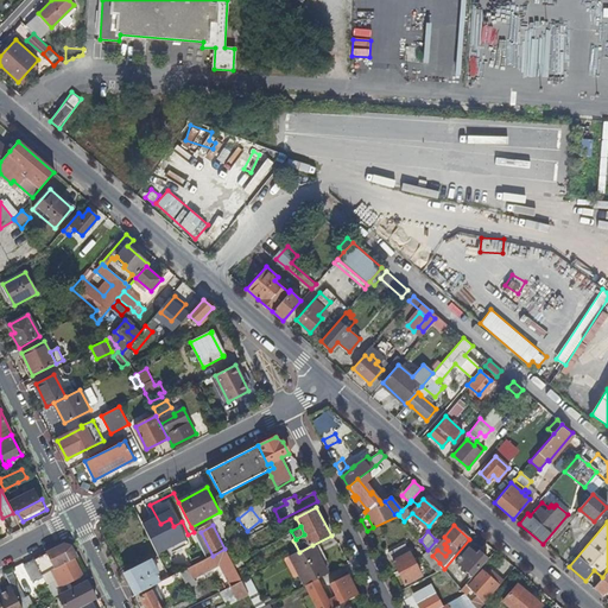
[(168,533),(158,538),(154,540),(159,548),(172,542),(168,533)]
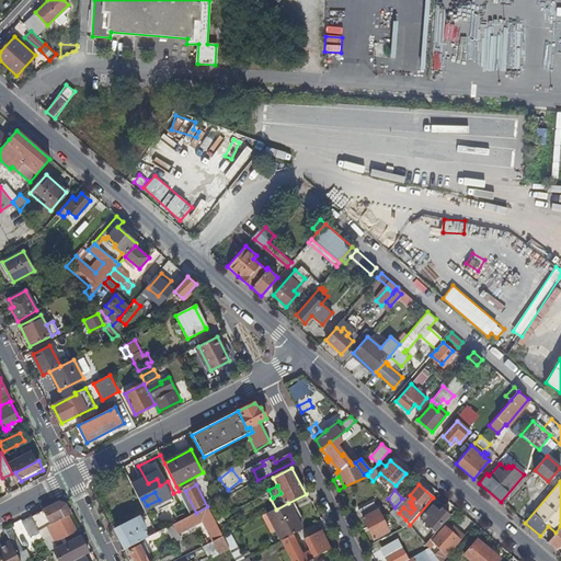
[(382,519),(381,516),(374,502),(358,510),(374,540),(389,531),(382,519)]
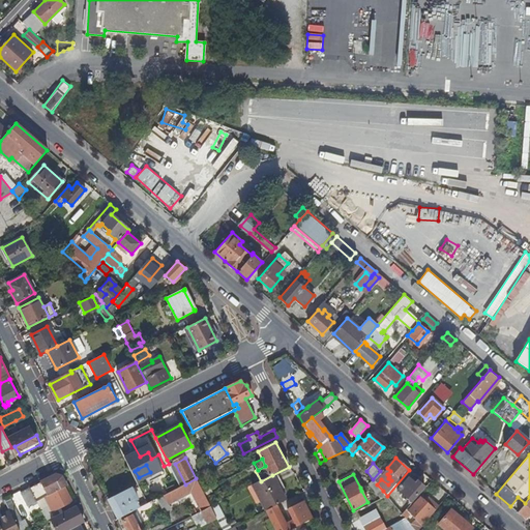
[(27,506),(36,502),(45,498),(52,512),(60,508),(71,502),(63,488),(66,487),(61,476),(56,475),(21,493),(27,506)]
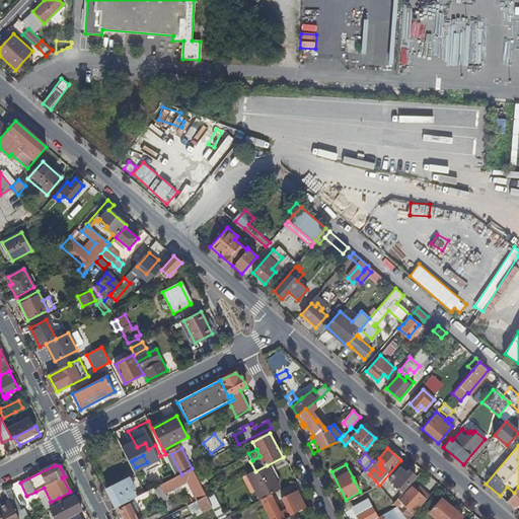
[(280,490),(267,465),(255,471),(247,475),(261,500),(273,494),(278,491),(280,490)]
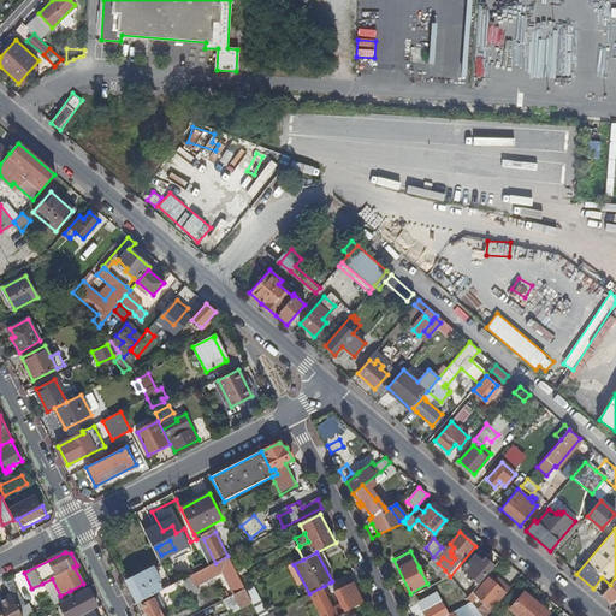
[(223,570),(235,594),(244,588),(227,556),(215,563),(209,566),(191,575),(196,586),(215,576),(214,574),(223,570)]
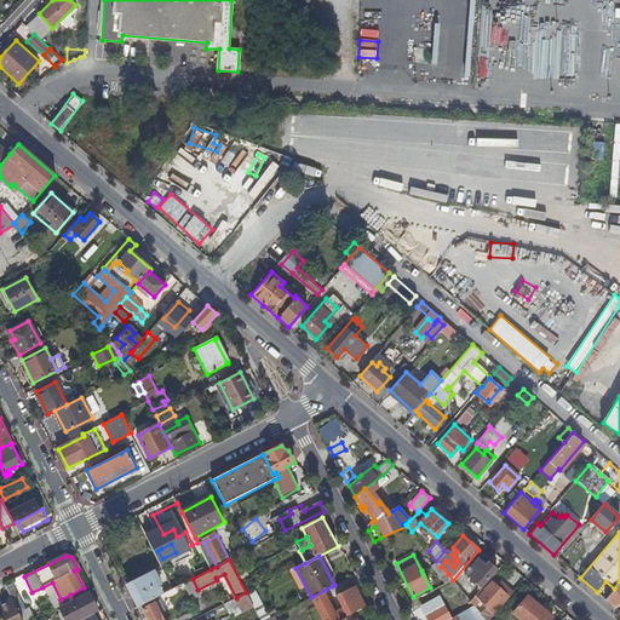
[(465,574),(481,587),(497,569),(488,562),(486,566),(478,560),(465,574)]
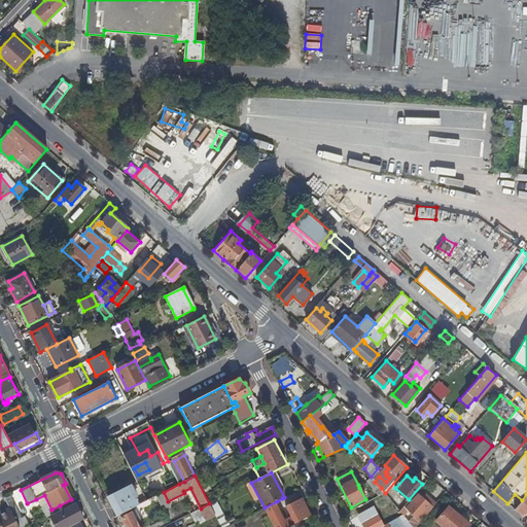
[(367,482),(379,495),(385,493),(381,488),(375,482),(372,478),(367,482)]
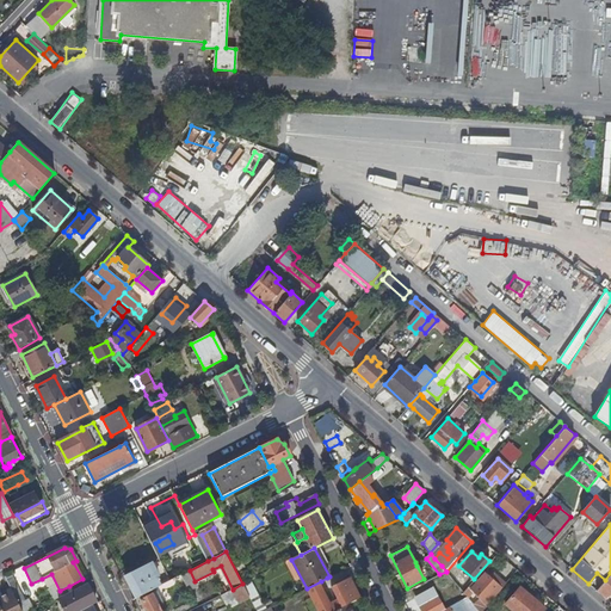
[(508,580),(517,571),(508,562),(500,572),(508,580)]
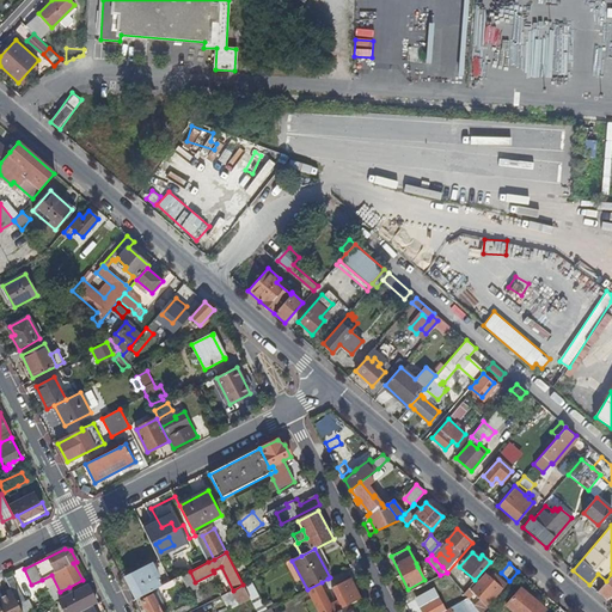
[(155,579),(159,577),(152,564),(126,579),(136,599),(160,587),(155,579)]
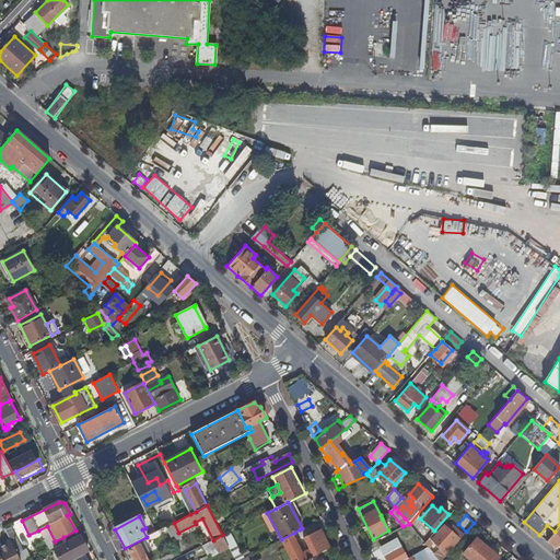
[(178,533),(174,523),(167,526),(174,541),(181,537),(178,533)]
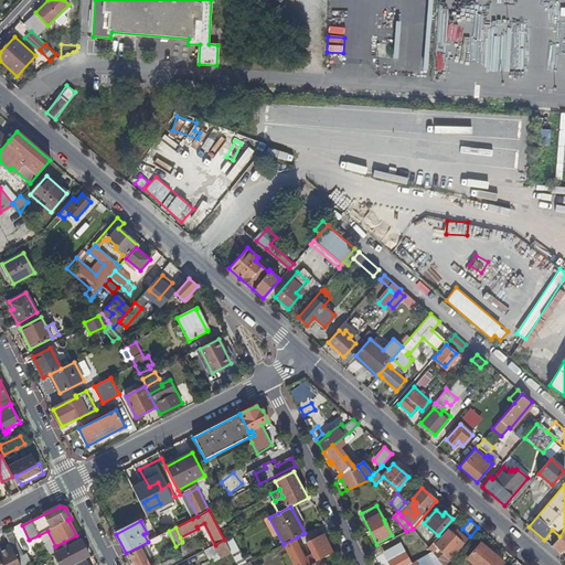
[(22,556),(9,529),(3,532),(10,545),(17,560),(22,556)]
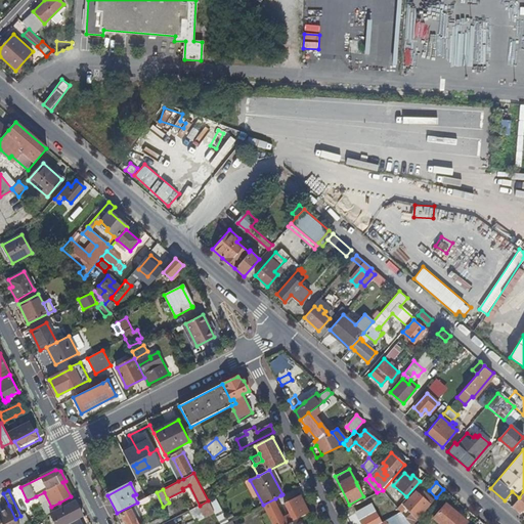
[(296,497),(292,490),(282,494),(280,495),(287,508),(281,511),(285,516),(290,513),(293,520),(308,513),(300,495),(296,497)]
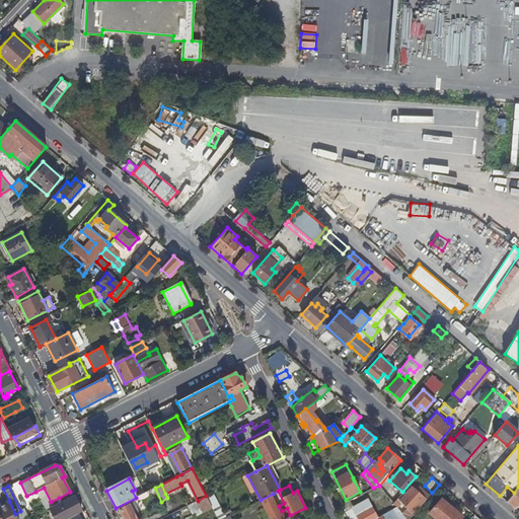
[(518,487),(514,493),(507,502),(515,509),(518,504),(518,487)]
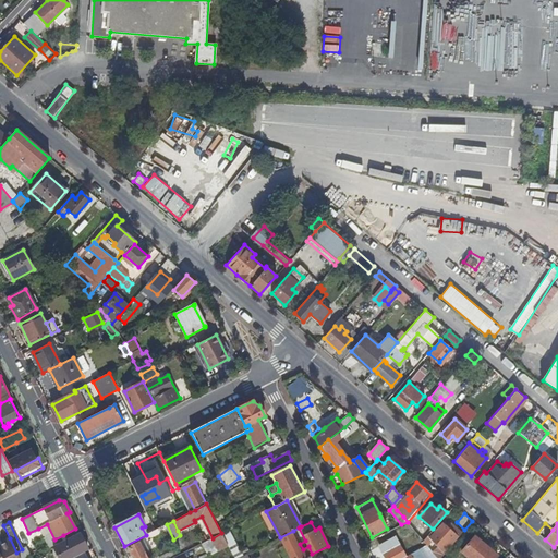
[(55,540),(47,524),(38,529),(48,548),(65,540),(63,535),(55,540)]
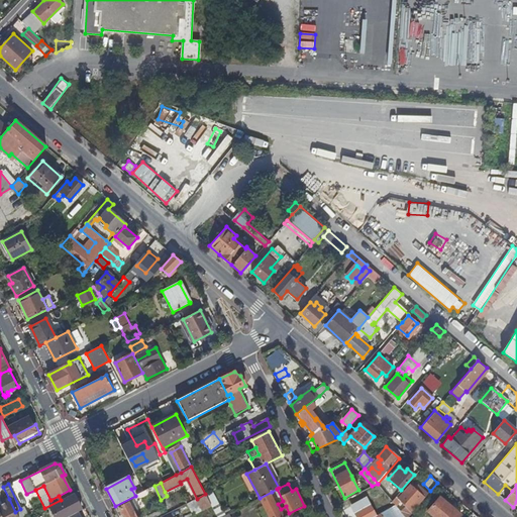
[(141,498),(154,491),(151,486),(139,492),(141,498)]
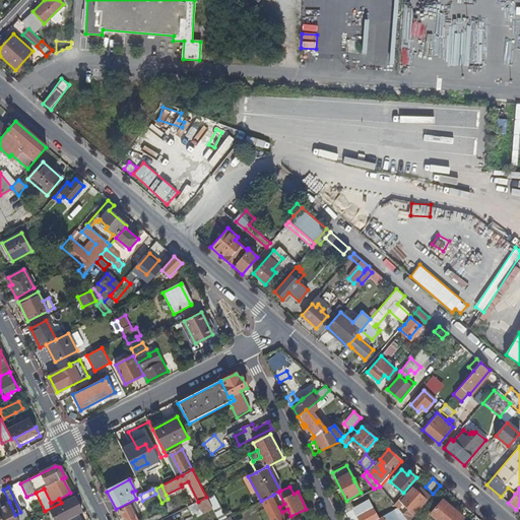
[(400,502),(399,500),(395,505),(398,508),(400,506),(403,509),(405,507),(414,515),(427,501),(412,489),(408,494),(400,502)]
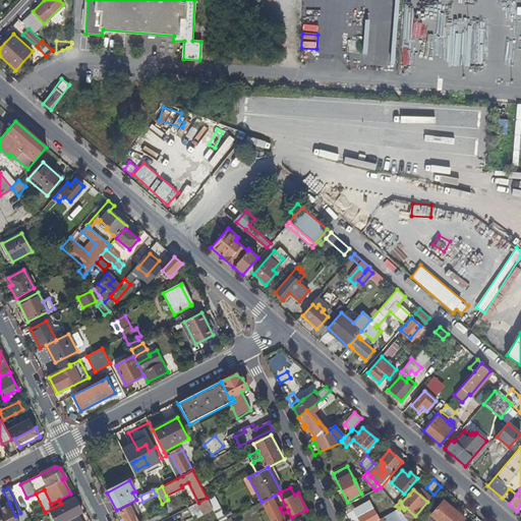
[(262,502),(271,520),(285,520),(286,520),(283,513),(280,508),(274,496),(262,502)]
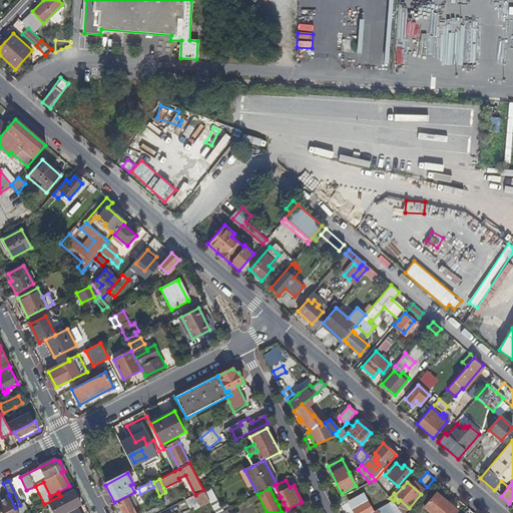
[(67,512),(77,508),(81,506),(73,490),(49,502),(53,511),(55,510),(56,512),(67,512)]
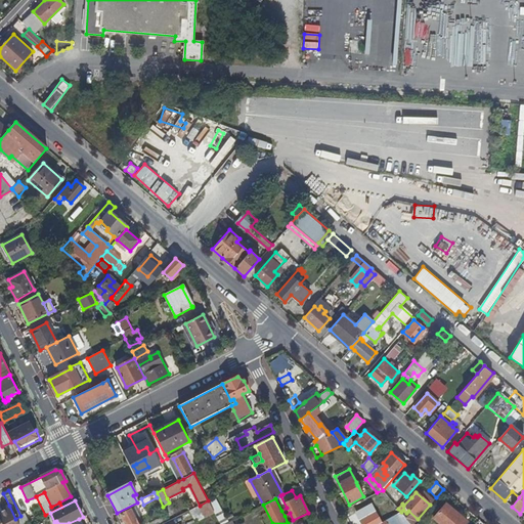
[(195,521),(214,512),(208,500),(200,506),(190,510),(195,521)]
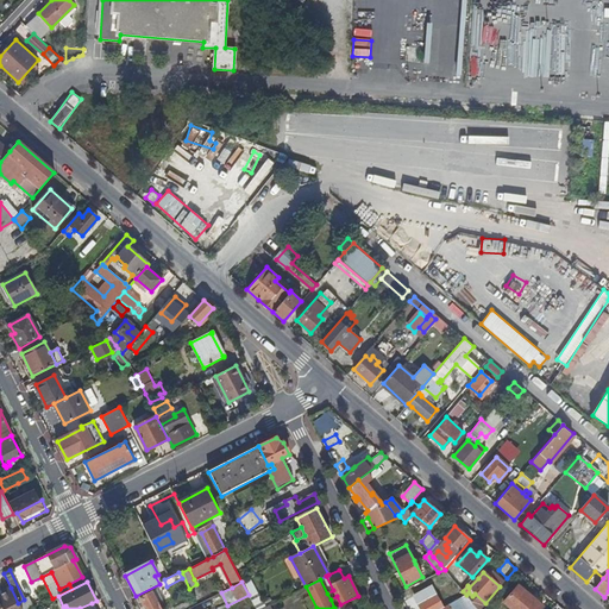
[(518,585),(504,602),(513,608),(540,608),(542,607),(518,585)]
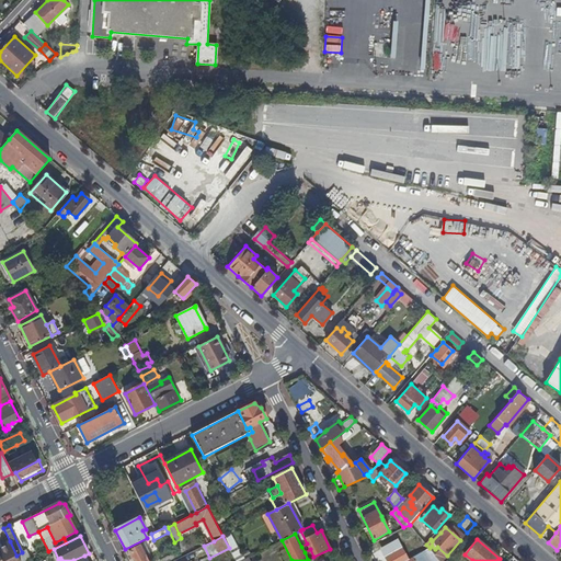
[(19,560),(16,556),(10,541),(0,546),(0,560),(19,560)]
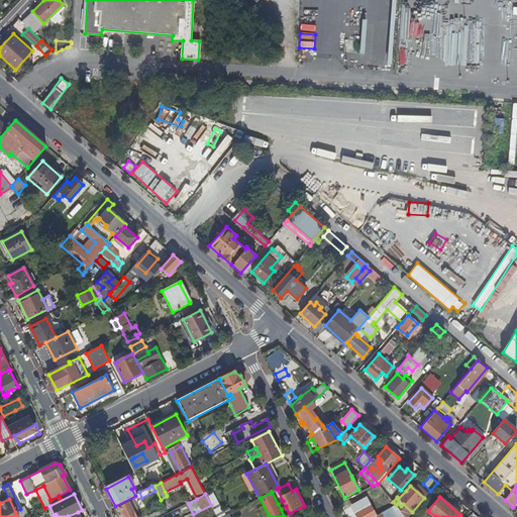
[(131,501),(119,508),(123,516),(135,516),(134,513),(136,512),(131,501)]
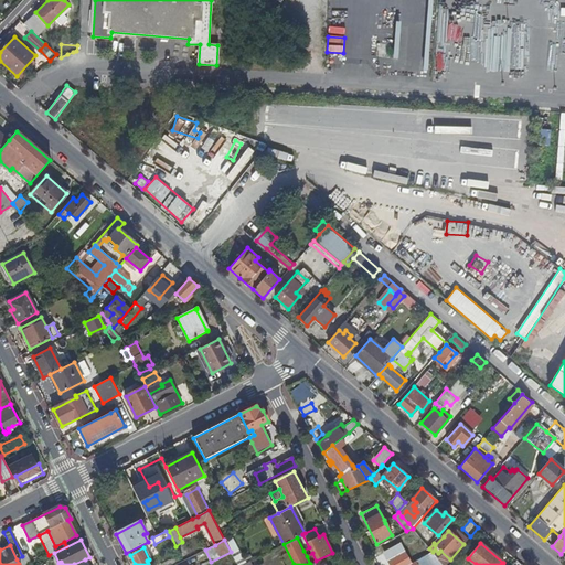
[(241,551),(233,555),(237,564),(242,564),(247,563),(241,551)]
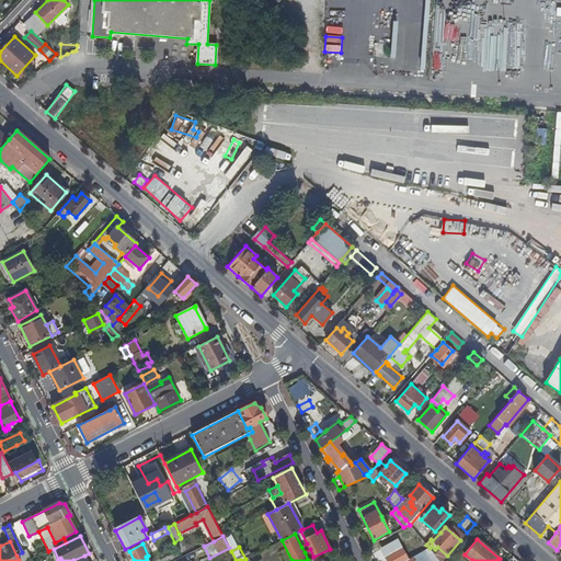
[(439,560),(436,557),(430,560),(425,552),(424,552),(409,560),(402,547),(386,556),(388,560),(439,560)]
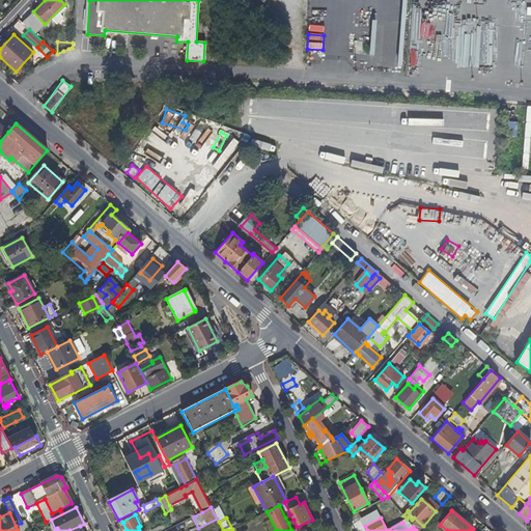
[(412,520),(410,523),(413,527),(416,530),(418,530),(423,526),(414,518),(412,520)]
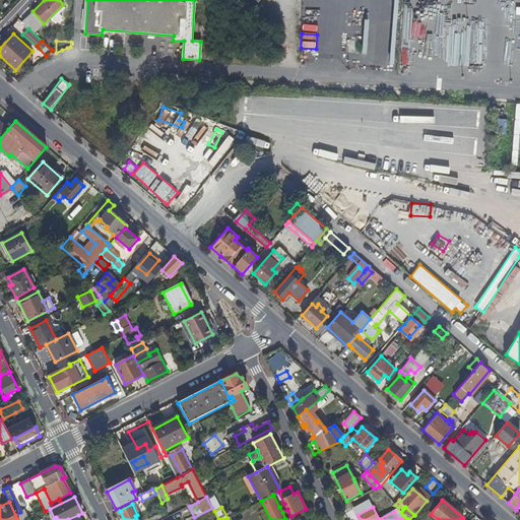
[(25,519),(27,519),(23,511),(20,512),(15,515),(17,519),(25,519)]
